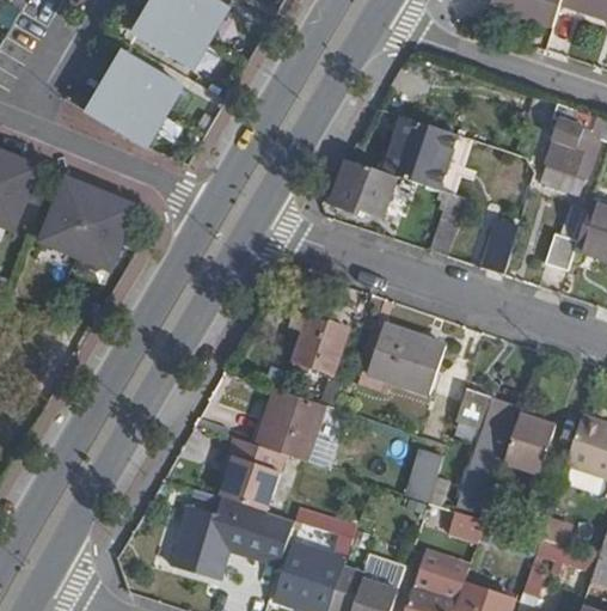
[(133,35),(188,67),(225,6),(214,0),(157,0),(146,19),(143,18),(133,35)]
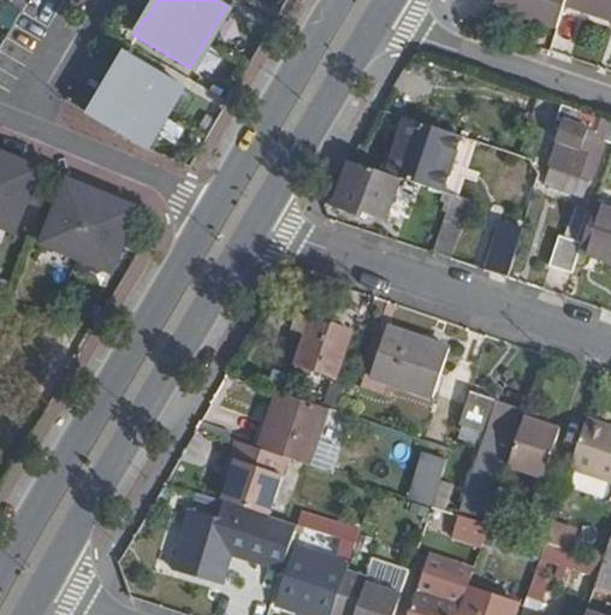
[(496,0),(557,21),(563,0),(496,0)]
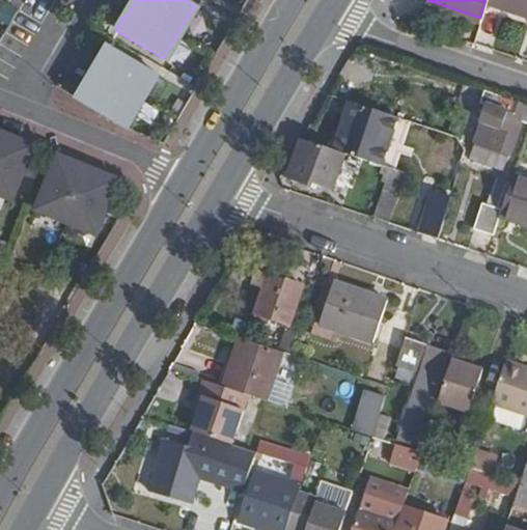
[(491,0),(526,11),(526,0),(491,0)]
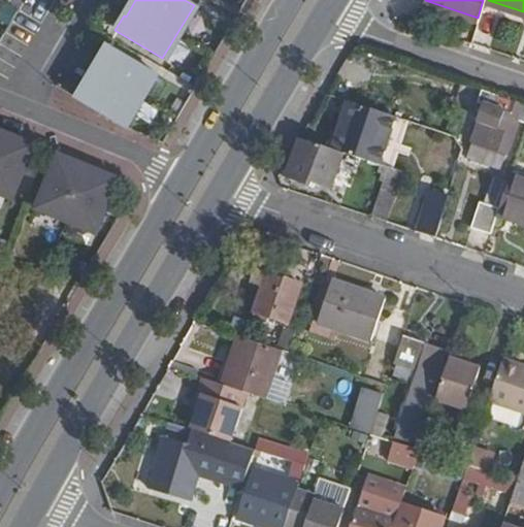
[(122,126),(154,73),(106,44),(97,60),(100,61),(86,86),(84,84),(75,98),(122,126)]
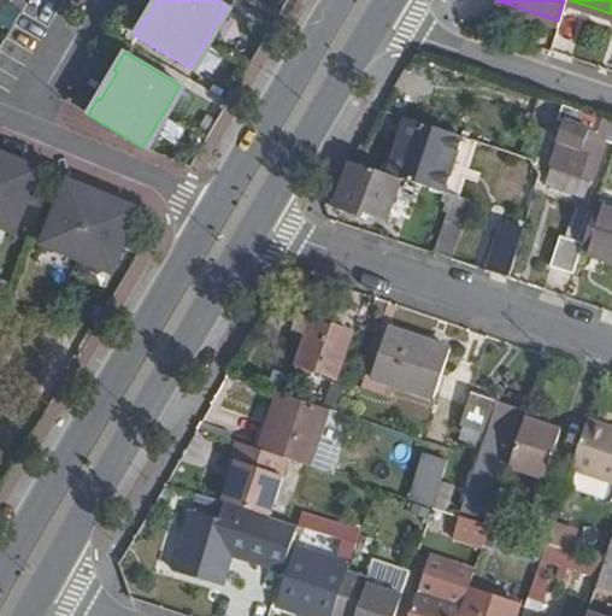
[(611,119),(570,106),(564,119),(570,122),(554,165),(575,171),(590,176),(602,140),(611,142),(611,119)]
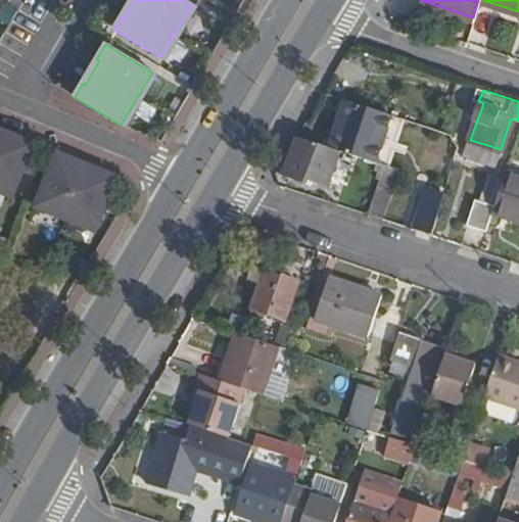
[(343,98),(327,145),(339,150),(375,162),(391,113),(364,105),(343,98)]
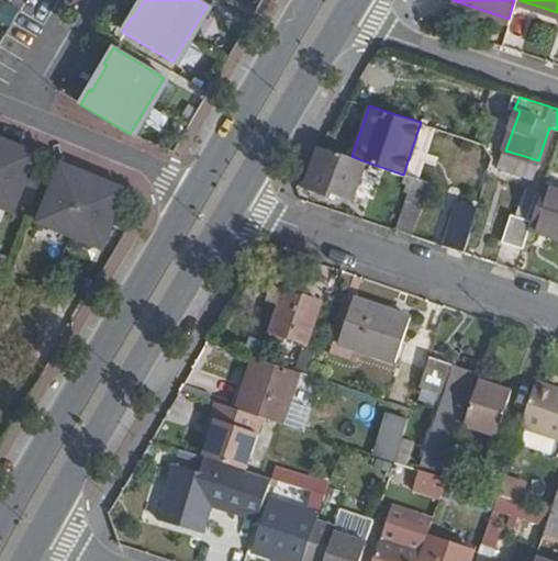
[(467,137),(462,154),(470,156),(464,174),(478,179),(484,161),(492,164),(494,158),(486,145),(467,137)]
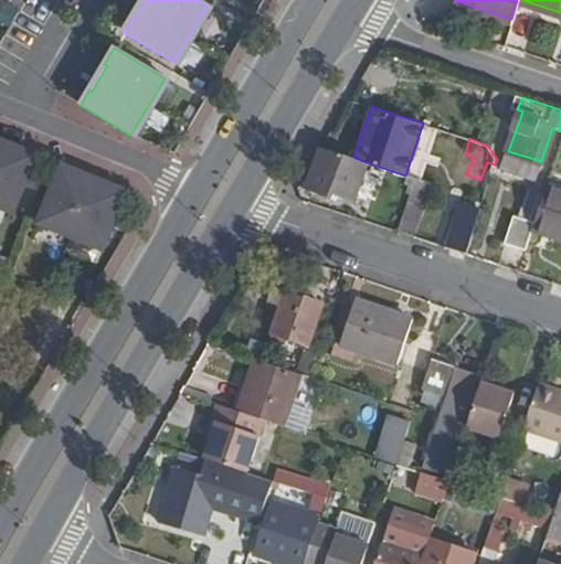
[(0,205),(9,209),(30,157),(16,151),(17,149),(3,142),(2,146),(0,145),(0,205)]
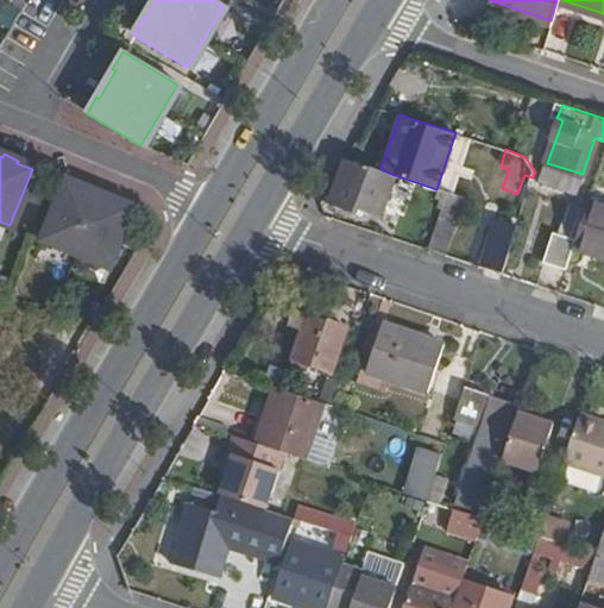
[(381,215),(395,175),(381,169),(344,157),(328,204),(358,213),(359,208),(381,215)]
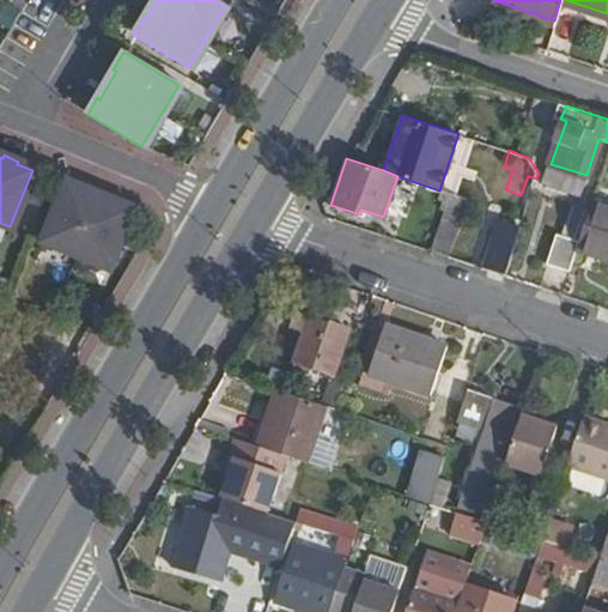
[(571,170),(551,164),(548,173),(567,180),(571,170)]
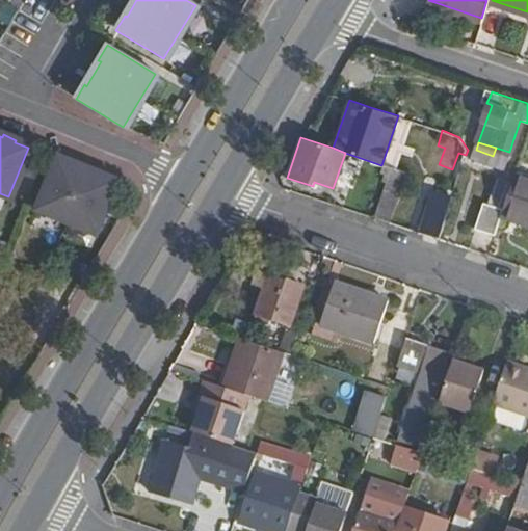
[(54,159),(35,208),(94,231),(113,183),(99,178),(100,175),(87,169),(86,171),(81,169),(82,166),(70,162),(69,164),(54,159)]
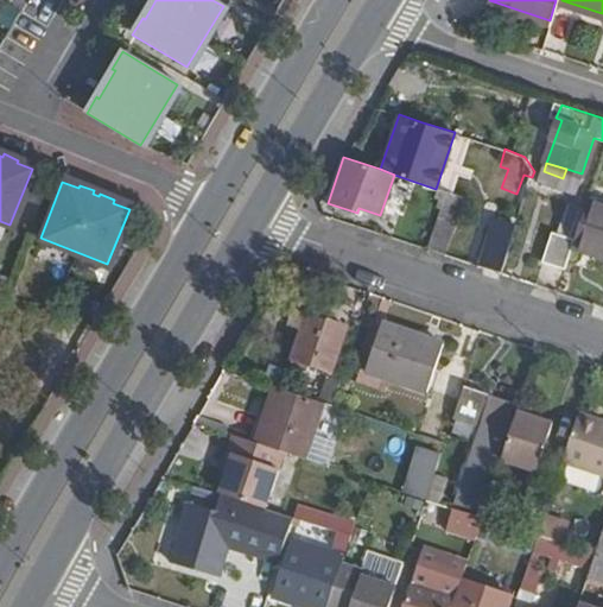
[(443,200),(426,250),(443,254),(463,197),(438,189),(436,197),(443,200)]
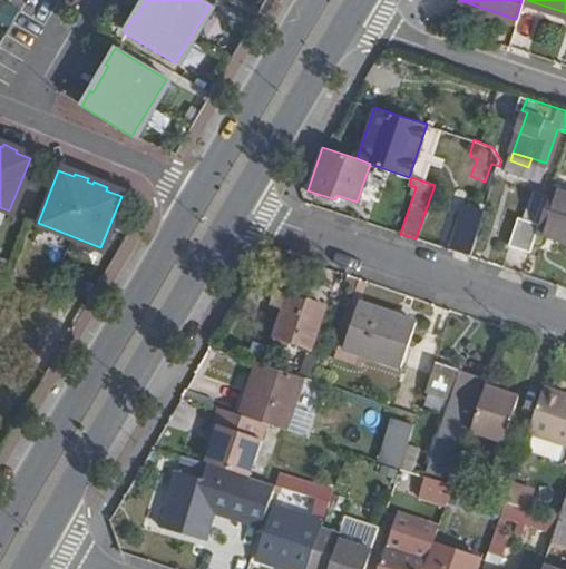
[(123,193),(107,187),(106,190),(122,196),(123,193)]
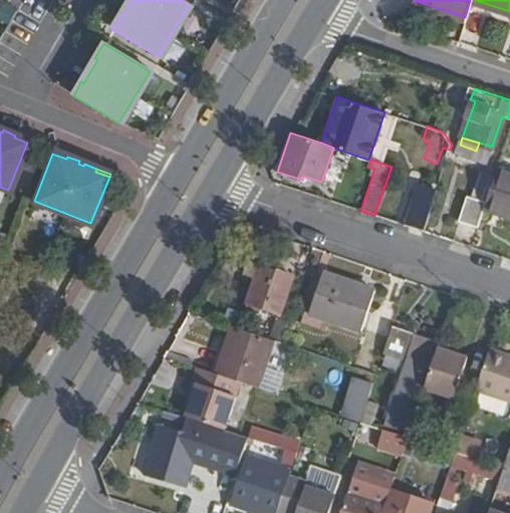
[(509,174),(495,169),(484,203),(482,208),(509,217),(509,174)]
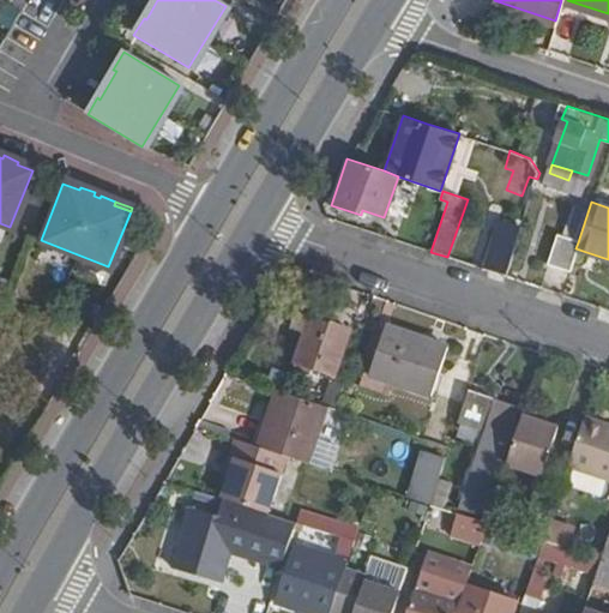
[(498,220),(481,268),(504,276),(522,227),(498,220)]
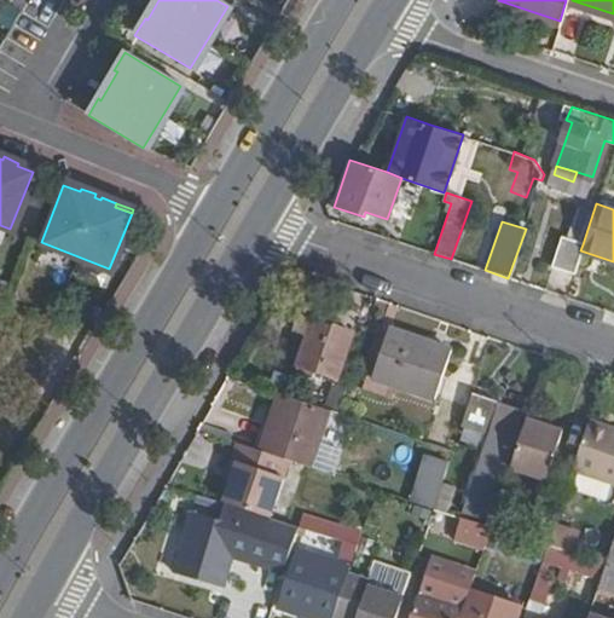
[(550,267),(572,275),(580,250),(583,244),(560,237),(550,267)]
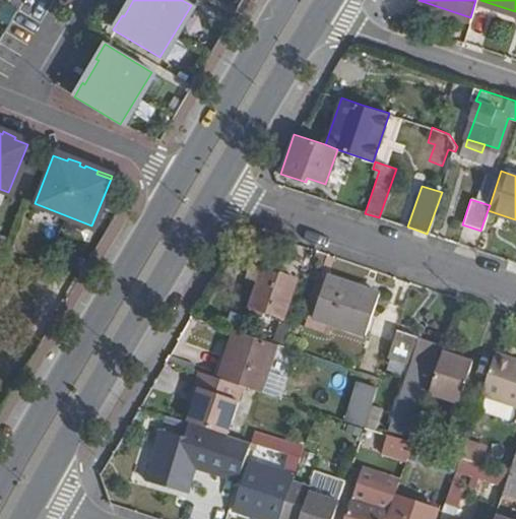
[(266,311),(258,336),(274,342),(281,344),(291,319),(283,317),(296,278),(252,263),(247,275),(257,280),(249,305),(266,311)]
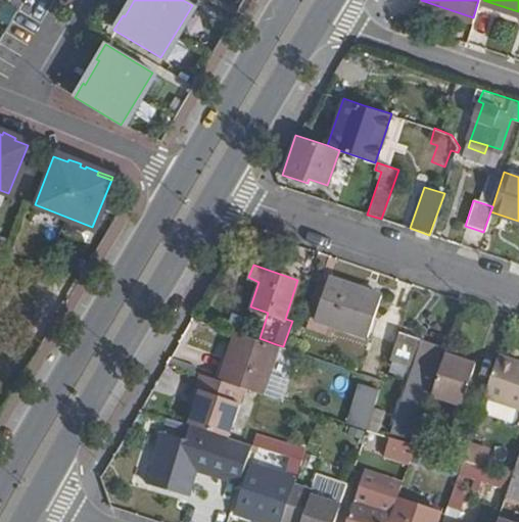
[(0,294),(5,295),(9,276),(0,274),(0,294)]
